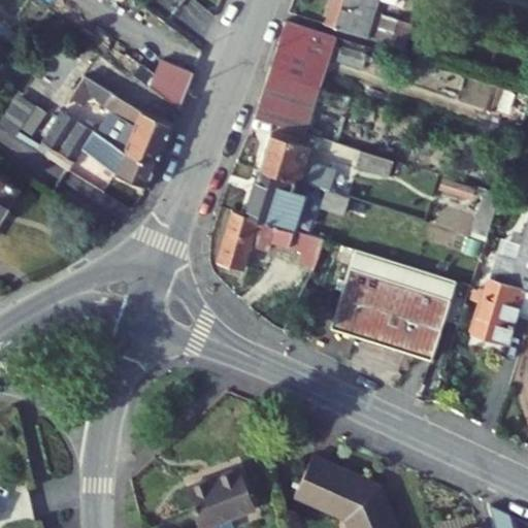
[(332,0),(327,21),(359,31),(368,0),(386,5),(387,0),(332,0)]
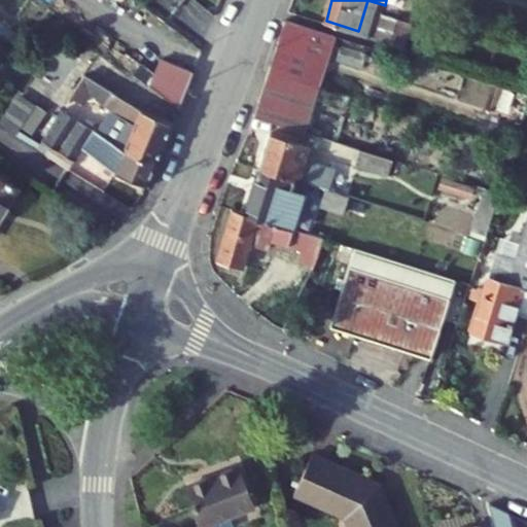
[(291,20),(289,25),(280,47),(332,63),(341,41),(344,35),(291,20)]
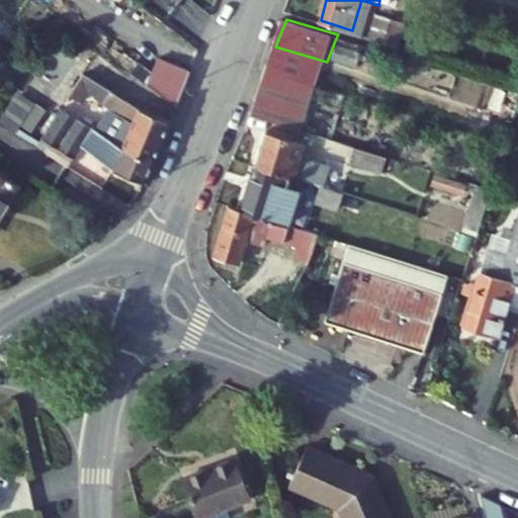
[(384,40),(389,25),(377,22),(372,36),(384,40)]
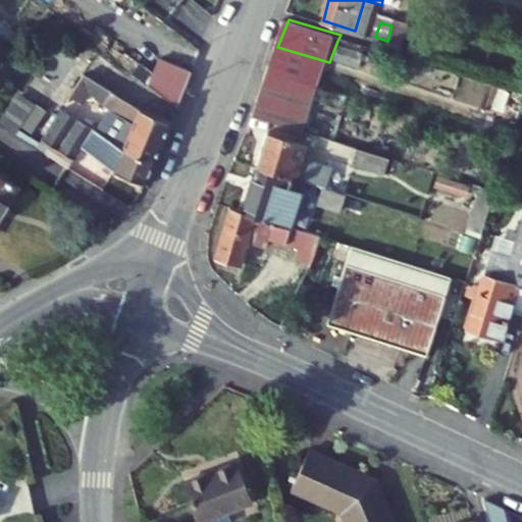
[(266,74),(318,90),(329,62),(277,47),(266,74)]
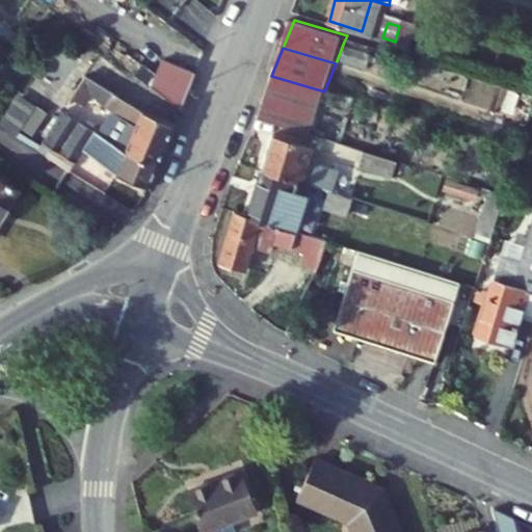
[(178,124),(193,86),(163,72),(151,103),(178,124)]
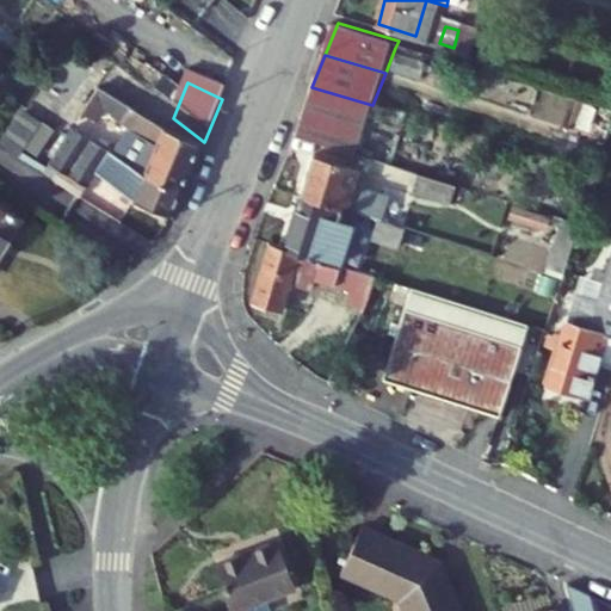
[(352,156),(372,105),(312,87),(291,139),(352,156)]
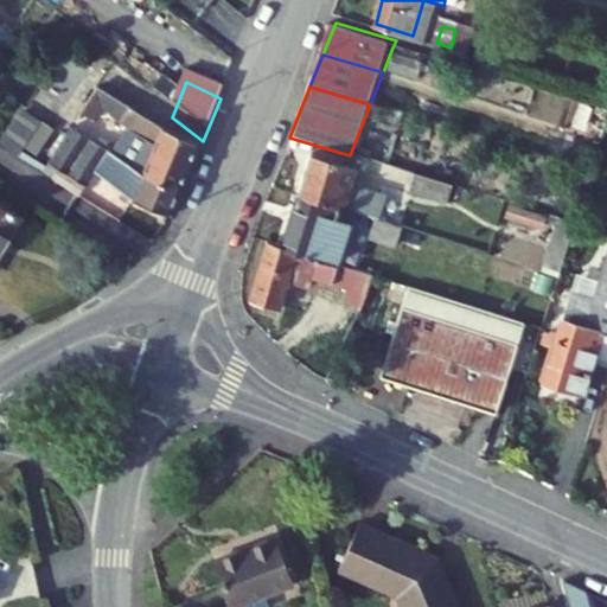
[(104,123),(154,158),(142,191),(174,204),(197,155),(153,139),(97,98),(77,128),(94,139),(104,123)]
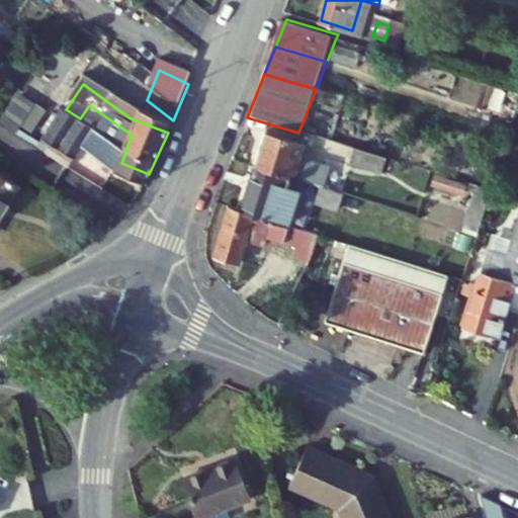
[(94,144),(60,119),(39,149),(54,159),(47,169),(68,182),(80,165),(94,144)]
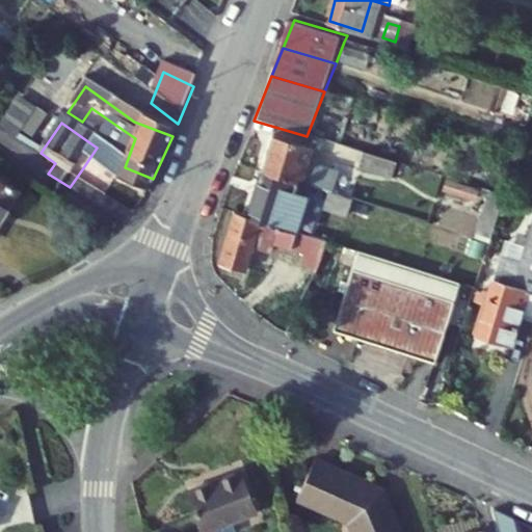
[(313,149),(268,136),(258,173),(301,186),(328,193),(336,170),(308,162),(313,149)]
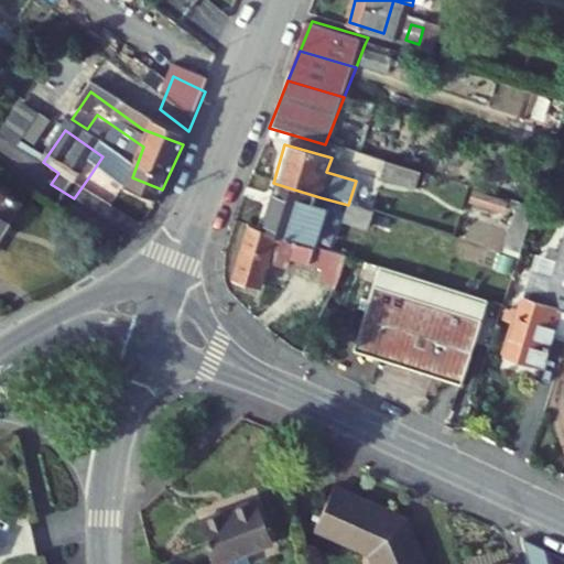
[(162,190),(132,177),(102,156),(87,180),(95,185),(115,196),(151,213),(162,190)]
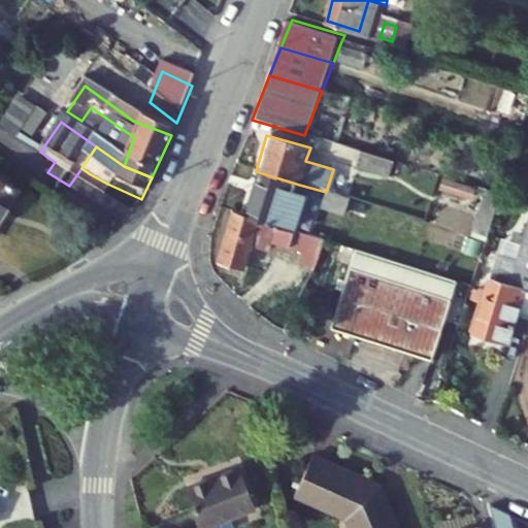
[(385,158),(349,147),(345,163),(378,171),(385,158)]
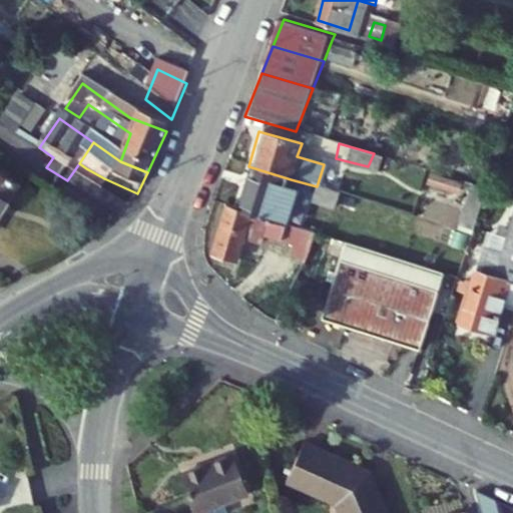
[(291,179),(248,166),(236,207),(280,220),(291,179)]
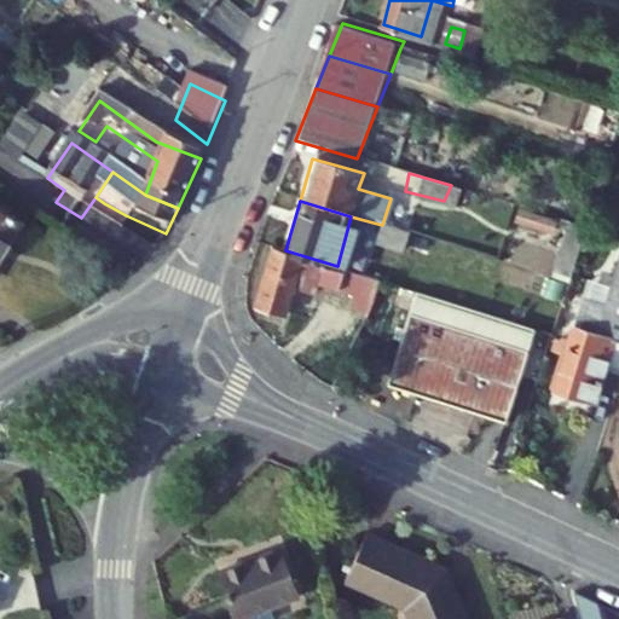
[(0,306),(36,252),(0,229),(0,306)]
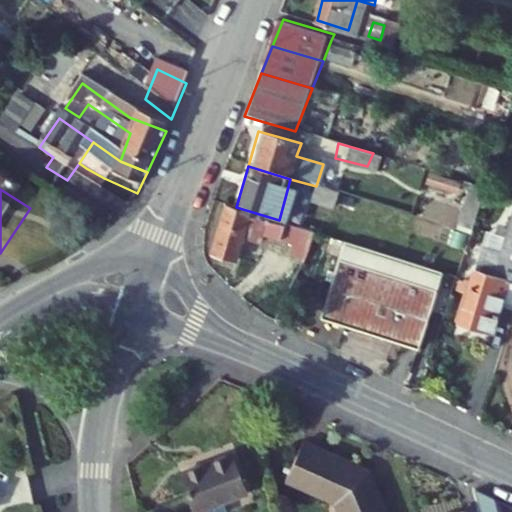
[(236,207),(219,202),(204,255),(230,256),(238,232),(259,239),(261,232),(291,240),(288,251),(301,260),(309,229),(279,220),(236,207)]
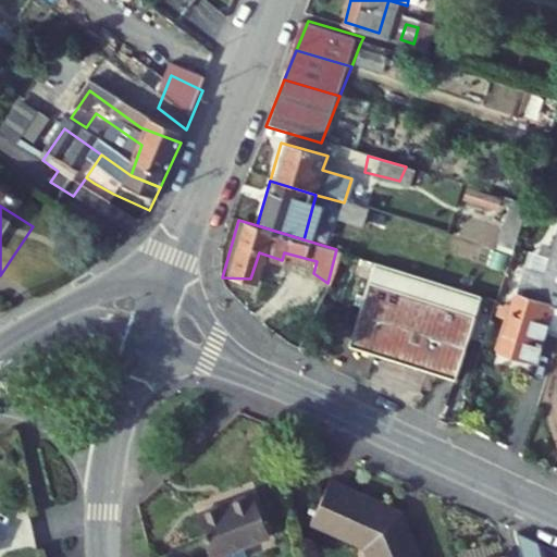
[(529,264),(520,291),(500,349),(535,360),(546,326),(556,329),(556,237),(547,270),(529,264)]
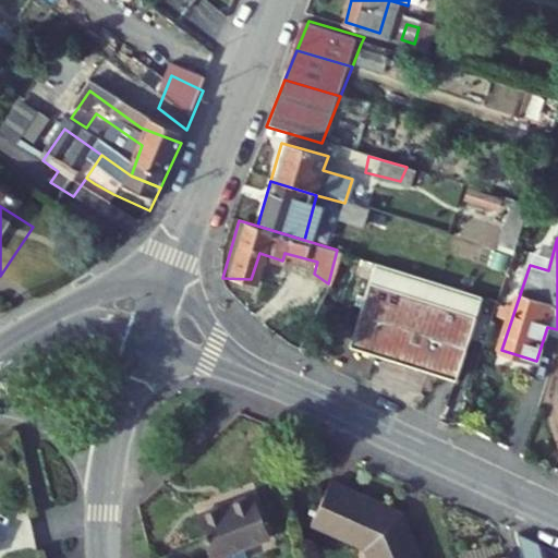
[(483,300),(375,263),(348,348),(457,384),(471,338),(476,319),(483,300)]
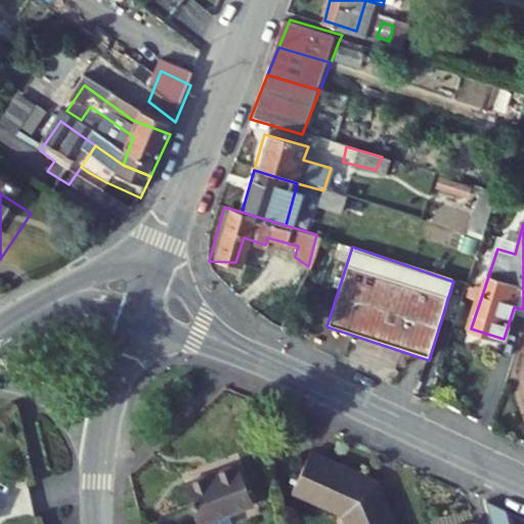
[(395,523),(379,481),(309,452),(292,496),(340,519),(342,523),(395,523)]
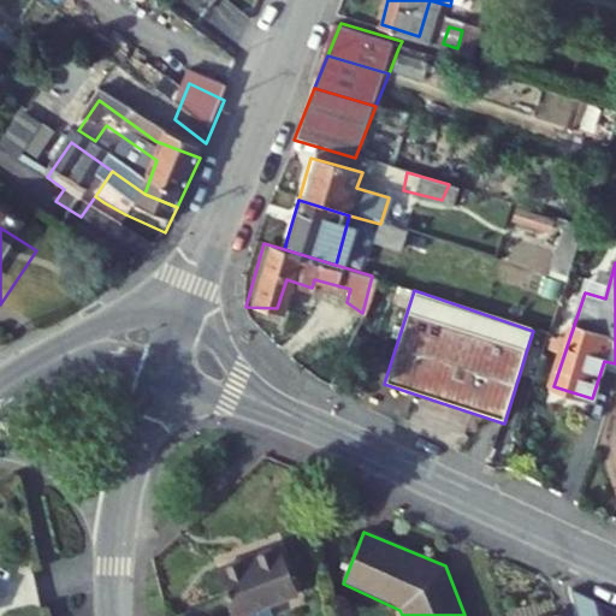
[(250,615),(300,598),(280,546),(219,569),(235,615),(250,615)]
